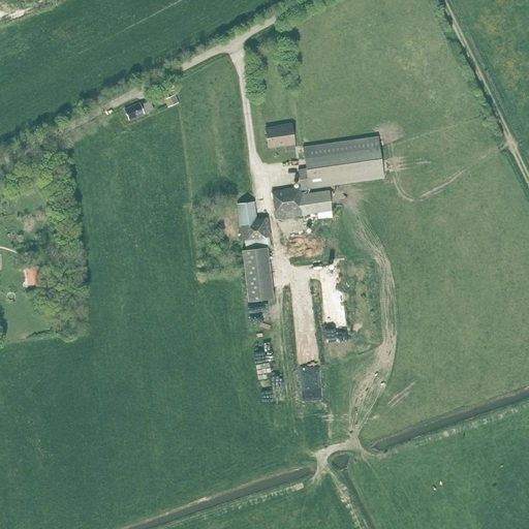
[(0,0),(0,10),(17,7),(14,0),(0,0)]
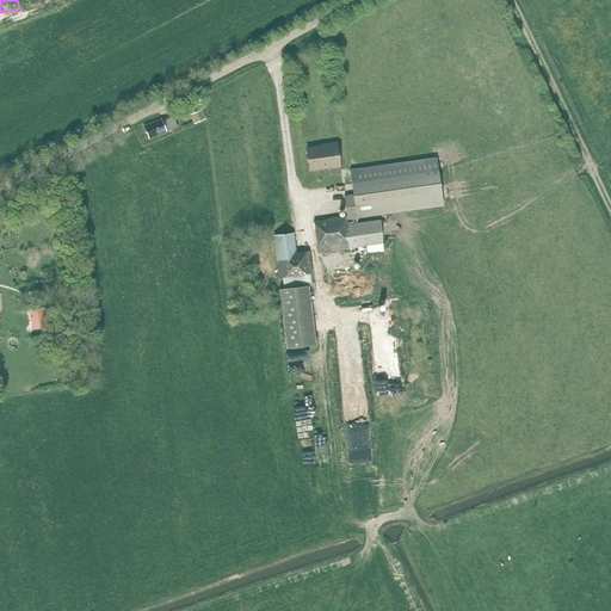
[(17,24),(22,38),(39,32),(35,18),(17,24)]
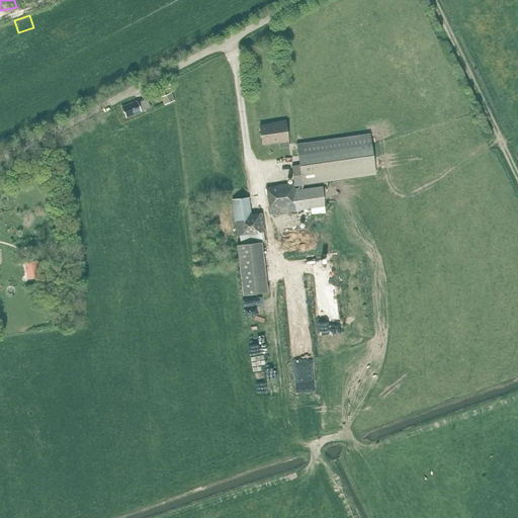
[(161,97),(164,104),(174,100),(170,93),(161,97)]
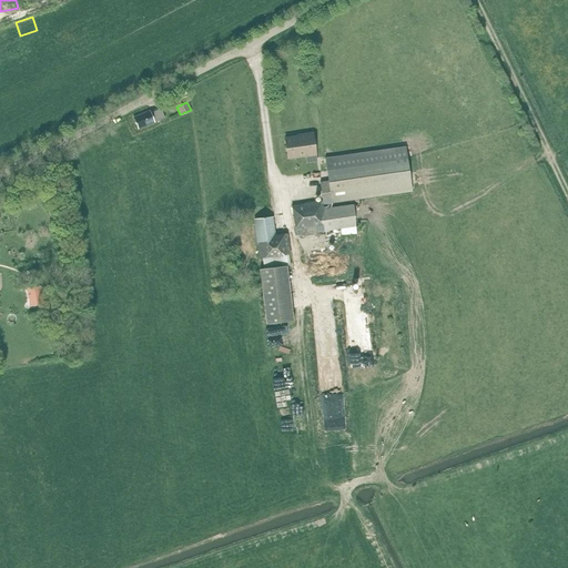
[(164,118),(161,110),(161,108),(150,112),(150,111),(133,117),(138,128),(164,118)]
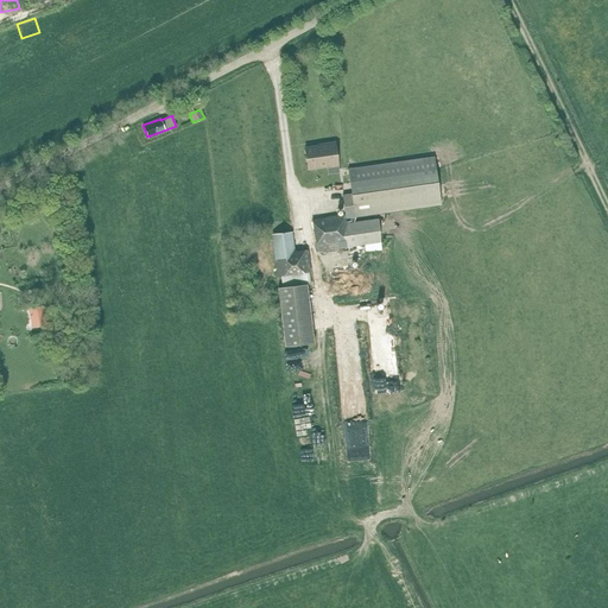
[(328,169),(339,166),(335,143),(324,145),(324,146),(305,149),(308,170),(328,168),(328,169)]
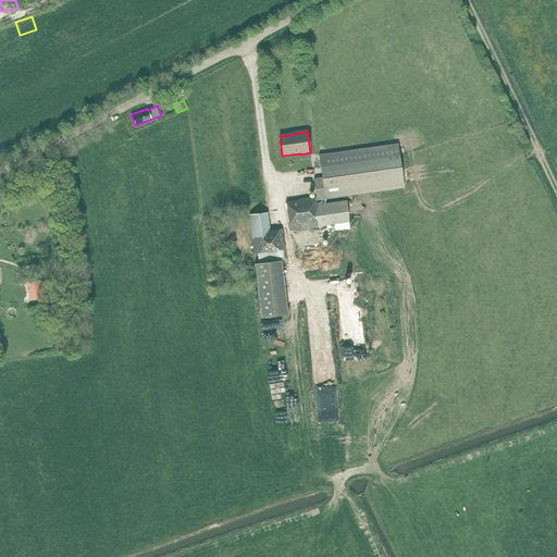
[(318,155),(320,168),(322,177),(313,178),(316,197),(285,202),(289,232),(318,227),(333,225),(335,224),(336,231),(350,229),(348,217),(346,201),(345,201),(344,196),(345,196),(354,195),(404,188),(403,182),(403,178),(401,172),(401,170),(399,157),(398,148),(397,144),(321,155),(318,155)]
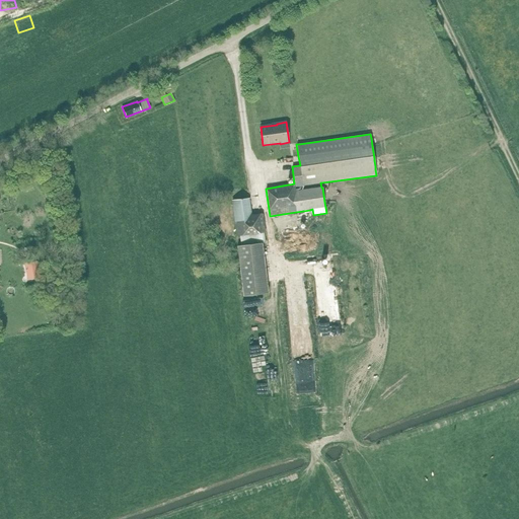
[(265,243),(264,233),(265,233),(263,214),(251,215),(249,199),(231,201),(236,236),(240,236),(241,245),(236,246),(242,296),(268,294),(262,243),(265,243)]
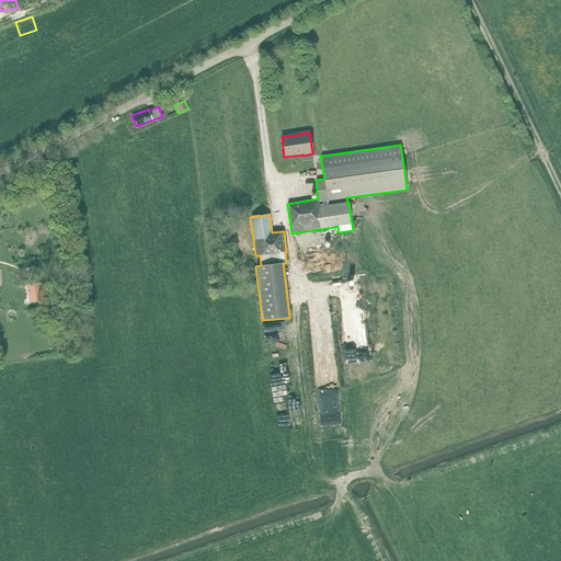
[(335,227),(320,229),(322,238),(336,236),(335,227)]
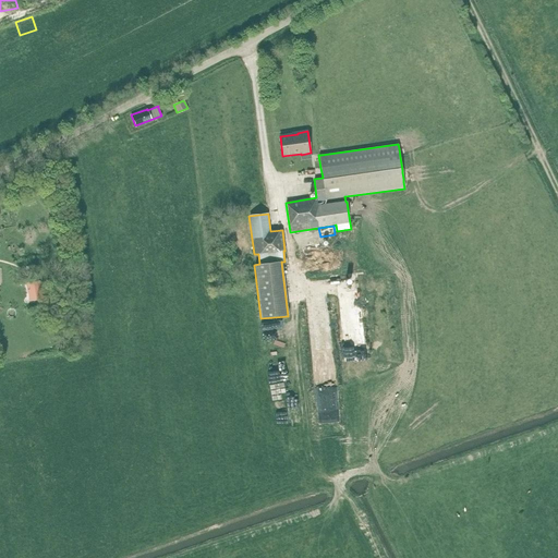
[(39,282),(26,284),(29,301),(41,300),(39,282)]
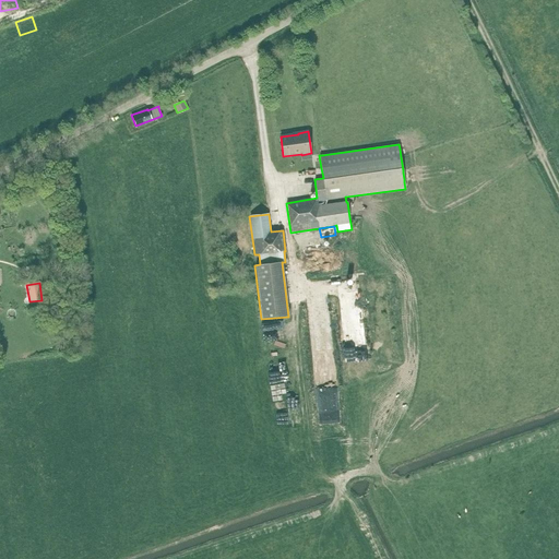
[(341,360),(360,359),(354,296),(334,298),(341,360)]
